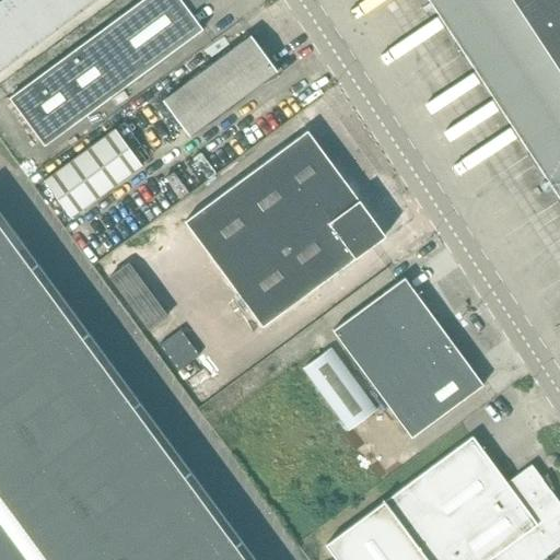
[(1,0),(0,1),(0,71),(96,0),(1,0)]
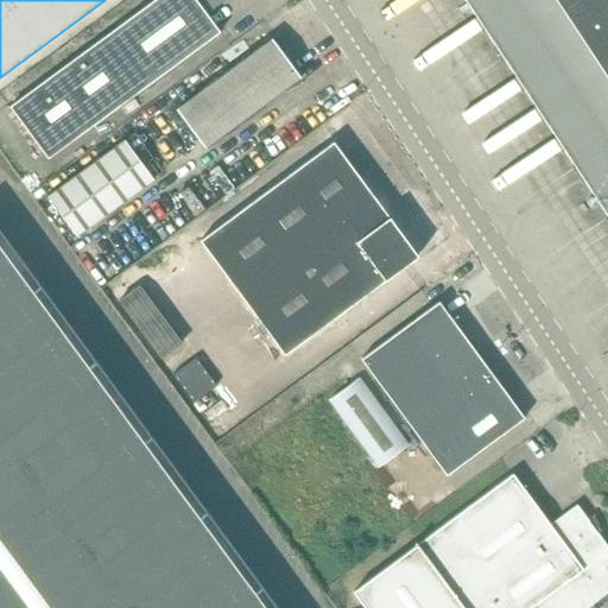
[(154,0),(8,106),(46,159),(220,33),(207,14),(226,0),(154,0)]
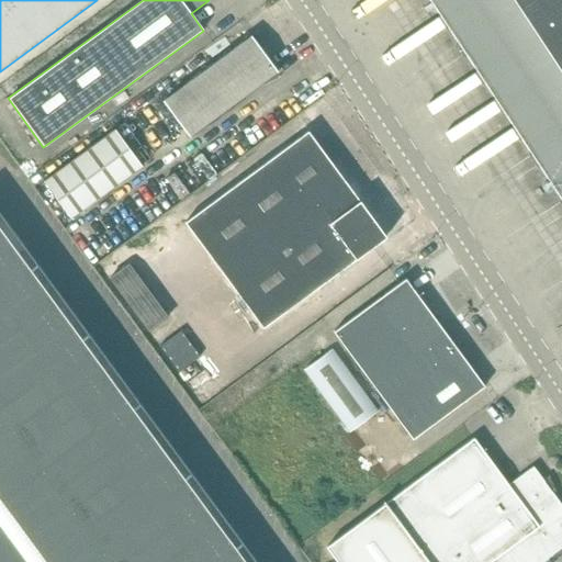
[(561,0),(429,0),(561,200),(561,0)]
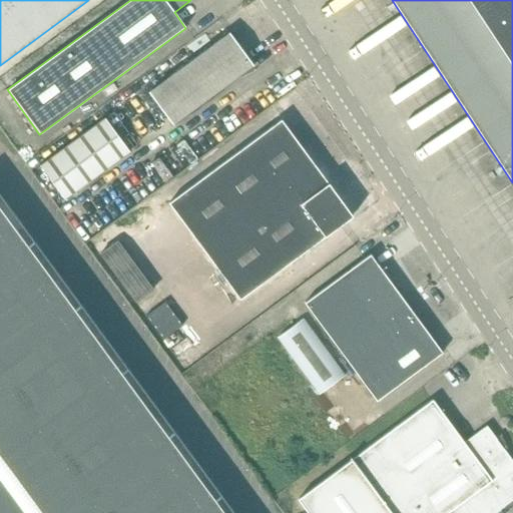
[(229,34),(149,93),(172,125),(253,66),(229,34)]
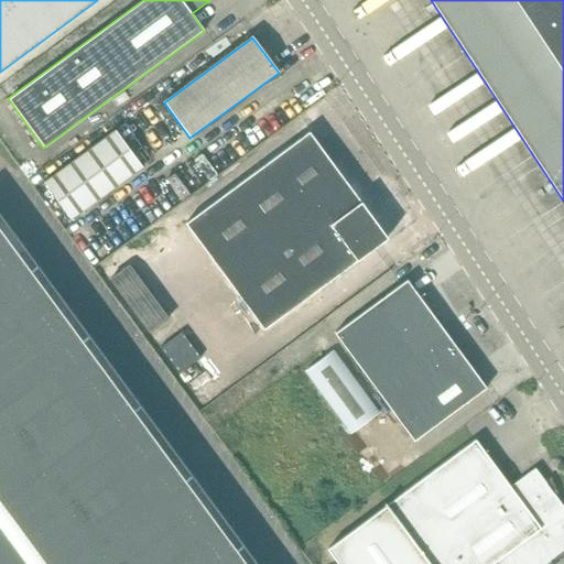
[(44,182),(72,219),(143,167),(115,129),(44,182)]
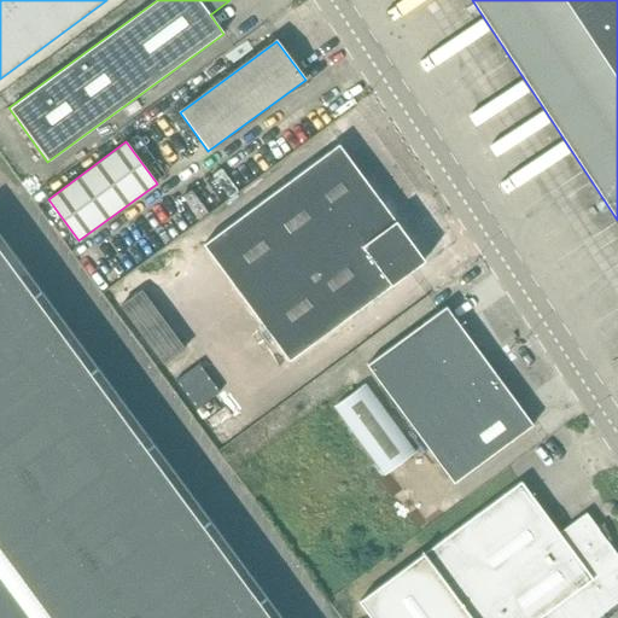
[(203,246),(290,362),(425,261),(339,145),(203,246)]
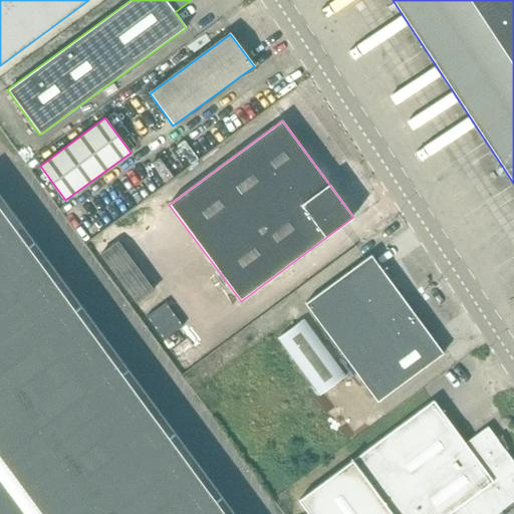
[(0,513),(234,513),(0,196),(0,513)]
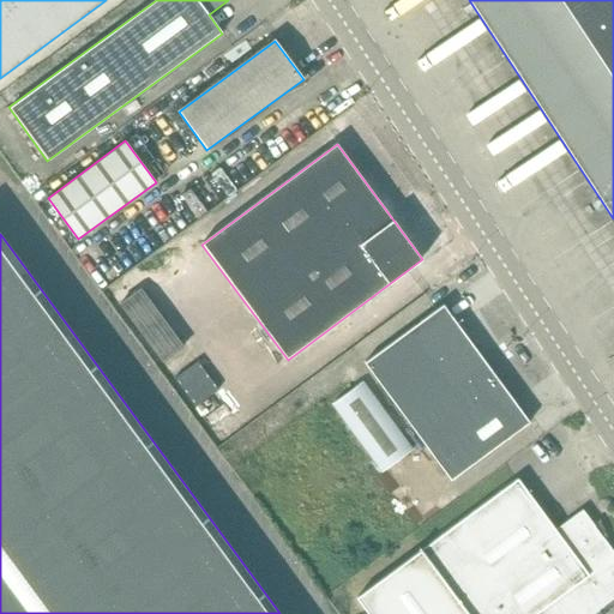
[(365,363),(408,422),(486,363),(444,306),(365,363)]
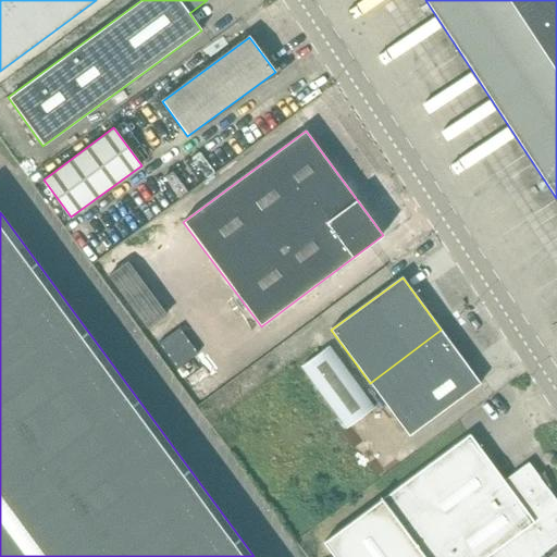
[(441,330),(370,383),(409,436),(480,384),(441,330)]
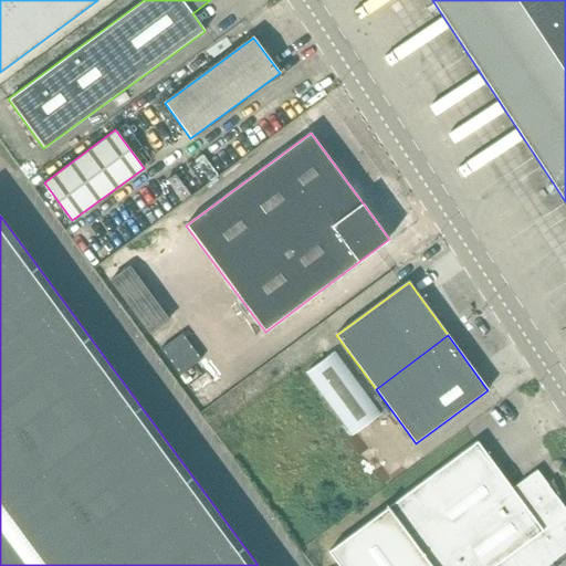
[(379,416),(334,355),(304,376),(350,438),(379,416)]
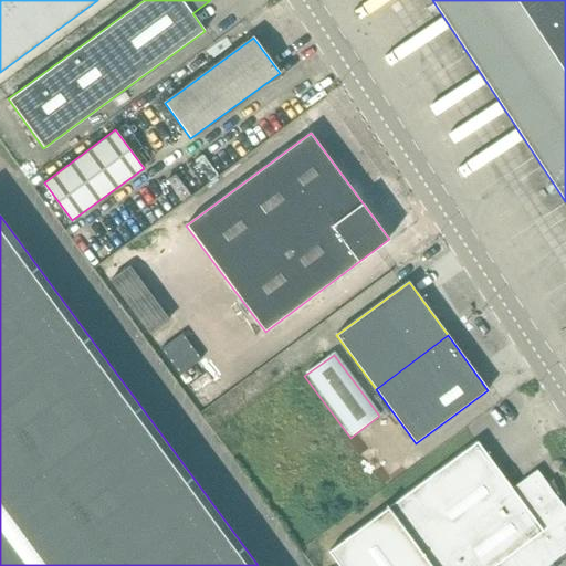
[(478,442),(420,484),(480,565),(546,565),(565,552),(565,510),(537,470),(512,489),(478,442)]
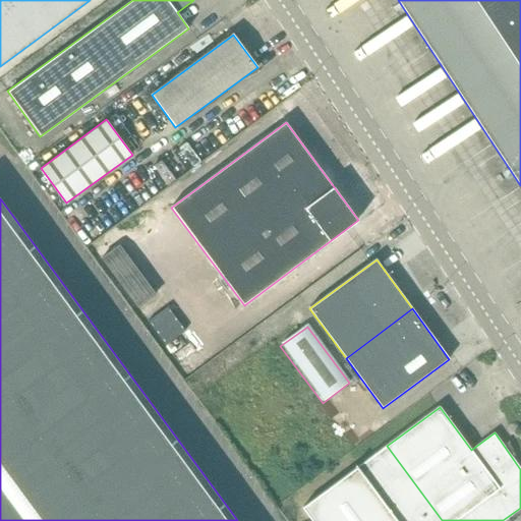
[(442,520),(387,446),(302,508),(311,520),(442,520)]
